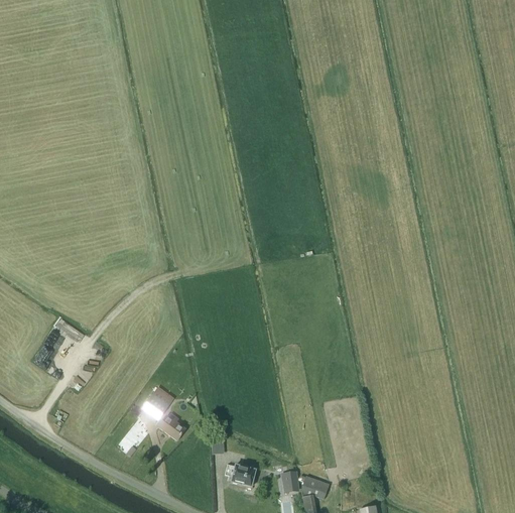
[(158,418),(168,404),(153,393),(143,407),(158,418)]
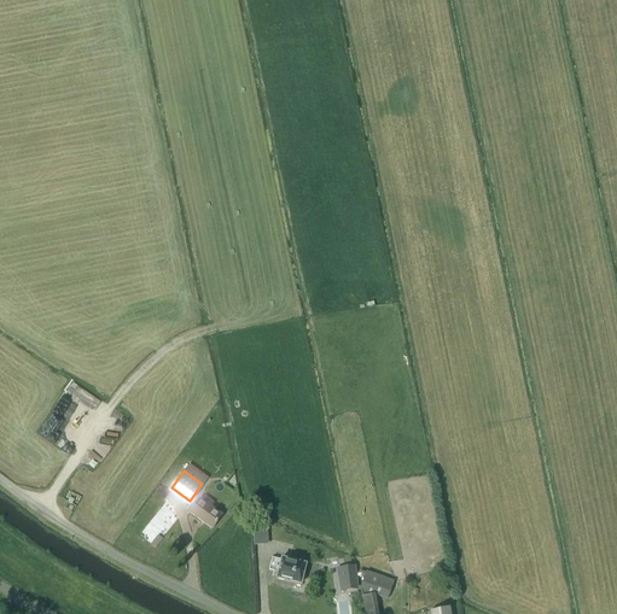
[(213,525),(222,512),(211,503),(215,498),(205,492),(203,496),(202,495),(191,509),(213,525)]
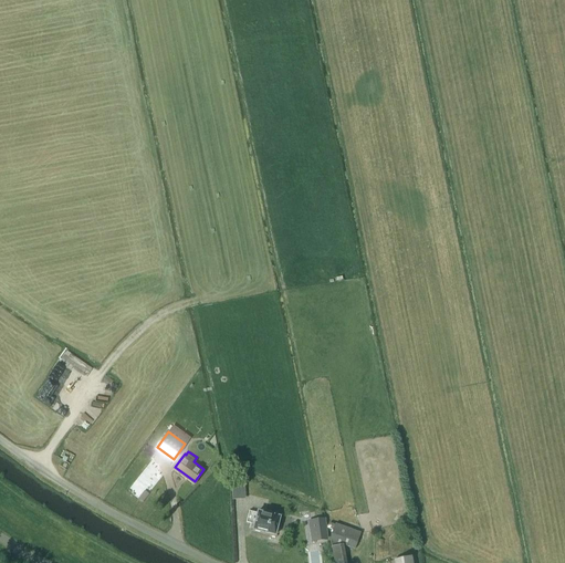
[(276,533),(281,514),(259,509),(258,511),(250,509),(247,520),(255,522),(253,528),(276,533)]
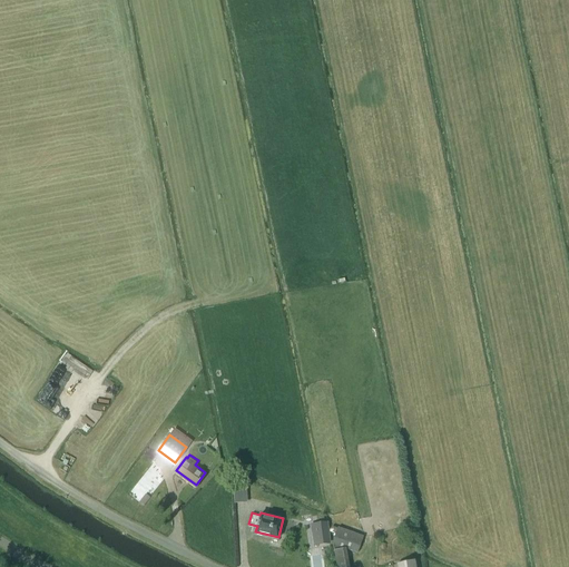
[(330,540),(327,524),(314,526),(316,543),(330,540)]
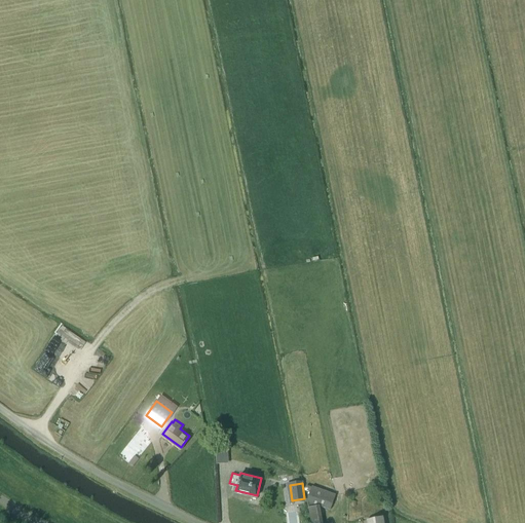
[(332,502),(335,493),(311,485),(307,498),(311,522),(323,522),(320,503),(332,502)]
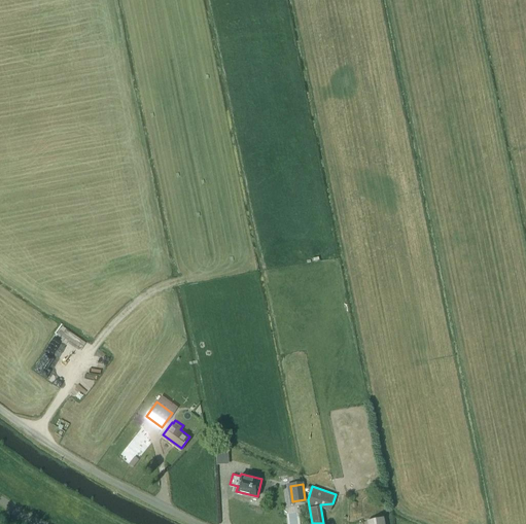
All buildings are outlined.
